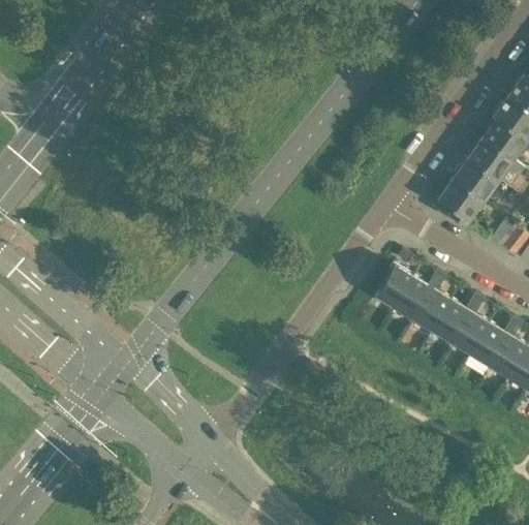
[(528,110),(528,79),(522,74),(507,94),(528,110)]
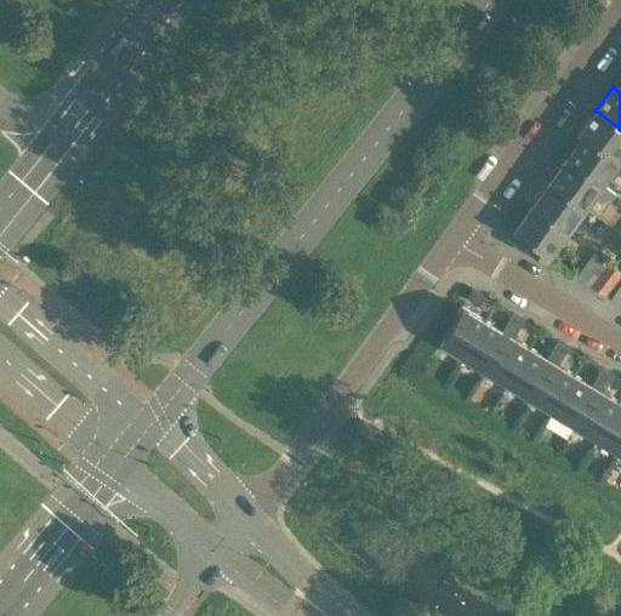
[(620,129),(596,110),(579,133),(581,136),(620,165),(620,129)]
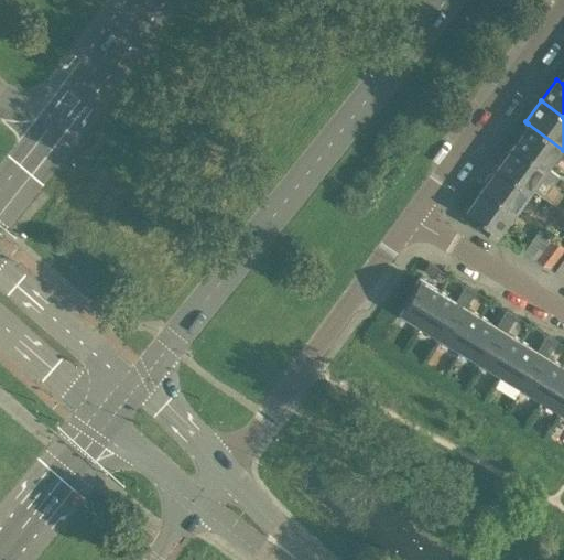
[(514,142),(512,144),(544,168),(553,155),(561,161),(563,155),(563,150),(528,124),(521,133),(518,133),(513,139),(514,142)]
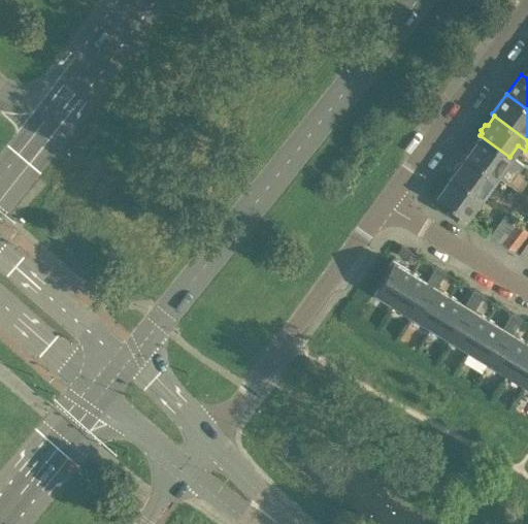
[(470,144),(465,151),(466,154),(465,155),(495,177),(494,178),(507,188),(522,168),(508,158),(509,157),(480,135),(472,144),(470,144)]
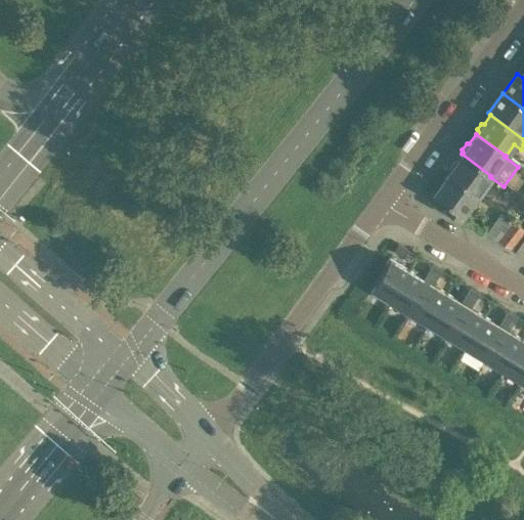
[(476,196),(491,176),(462,154),(454,163),(452,163),(448,169),(449,172),(447,174),(476,196)]
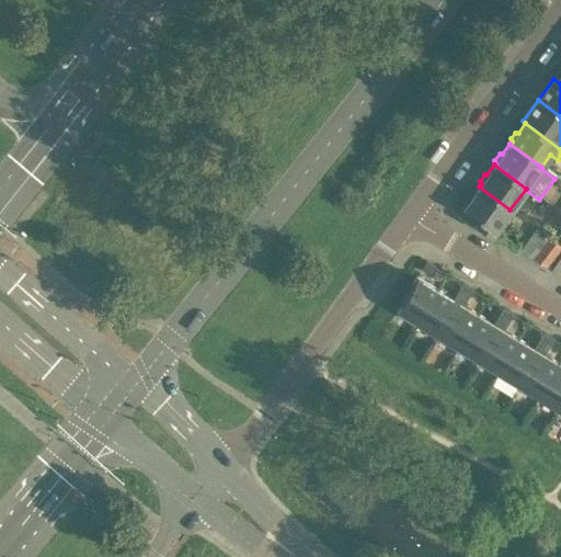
[(491,236),(510,209),(479,186),(464,208),(478,218),(474,224),(491,236)]
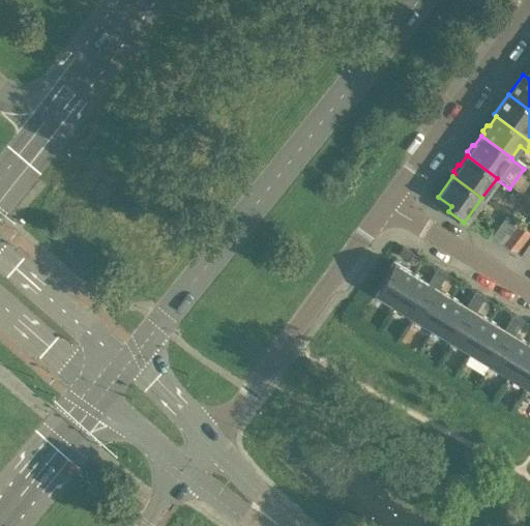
[(490,240),(516,256),(529,235),(529,234),(506,218),(490,240)]
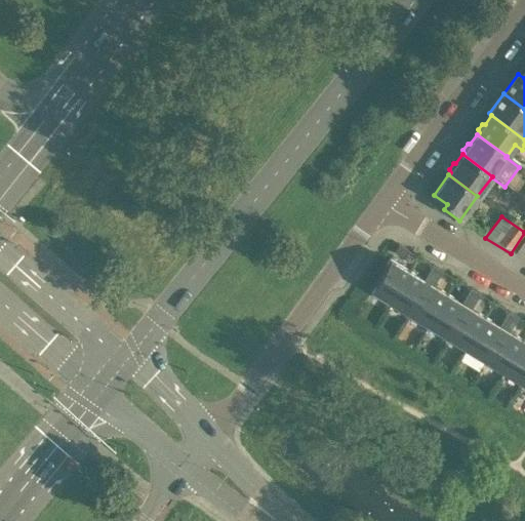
[(524,241),(516,255),(524,261),(524,241)]
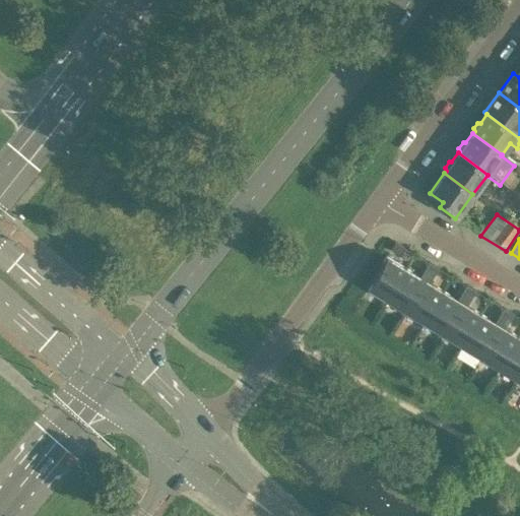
[(395,245),(390,253),(399,258),(404,251),(395,245)]
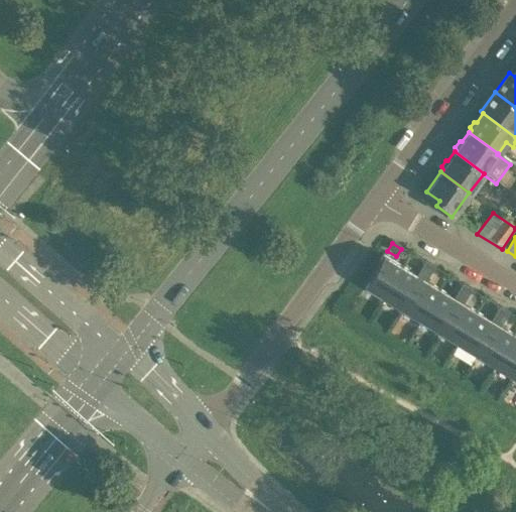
[(377,266),(364,288),(383,300),(402,269),(383,257),(377,266)]
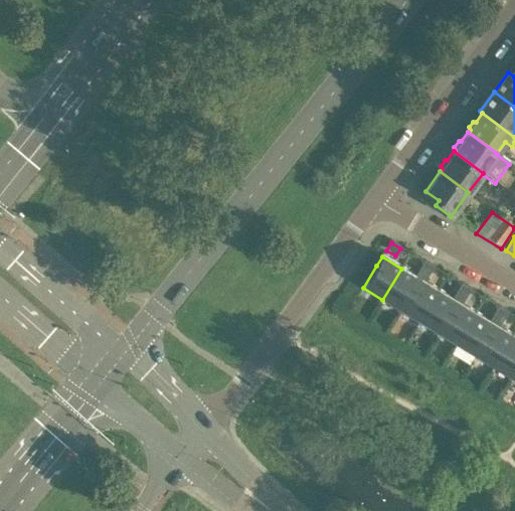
[(428,266),(424,263),(419,270),(430,276),(434,269),(428,266)]
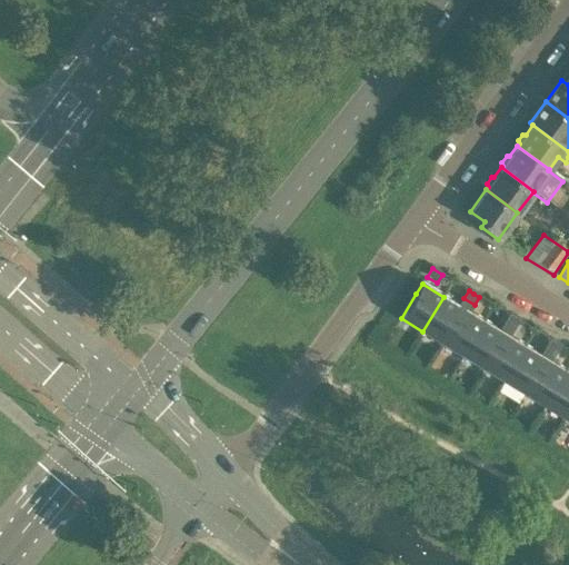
[(443,297),(422,331),(443,344),(465,309),(459,307),(443,297)]
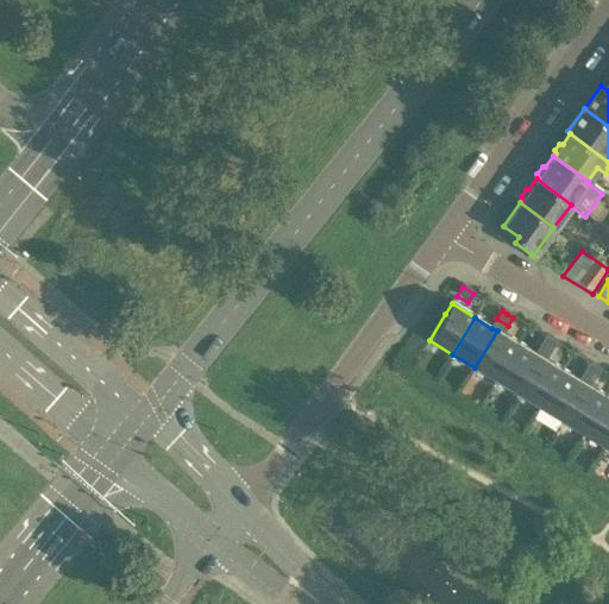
[(508,326),(496,319),(491,328),(497,331),(502,334),(508,326)]
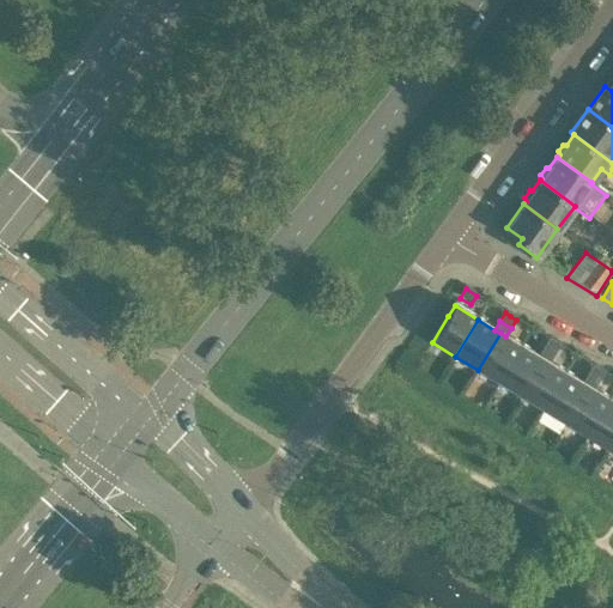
[(501,333),(478,370),(499,383),(522,347),(505,336),(501,333)]
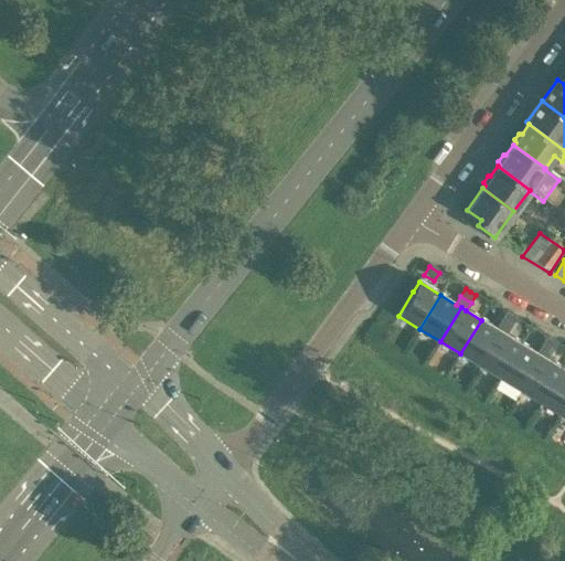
[(501,321),(511,328),(516,319),(511,316),(505,314),(501,321)]
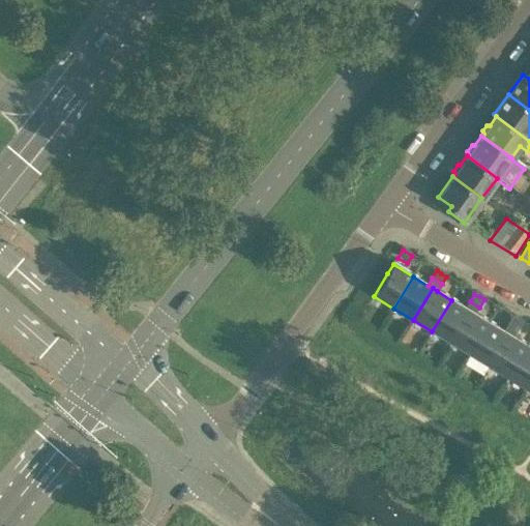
[(451,300),(432,331),(451,344),(470,312),(466,309),(451,300)]
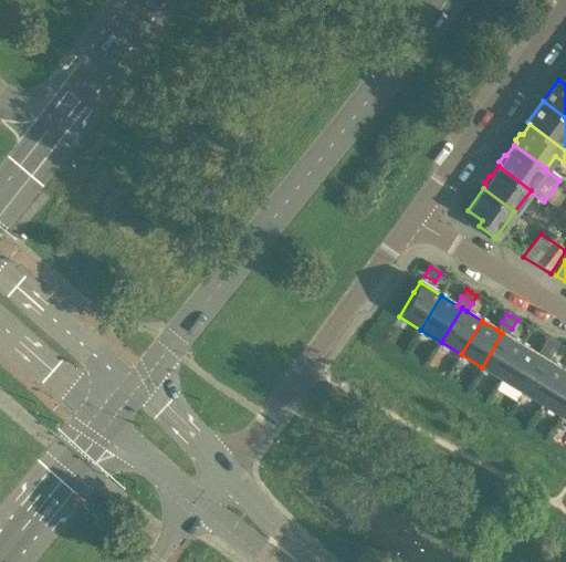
[(502,322),(498,330),(502,333),(507,336),(512,329),(502,322)]
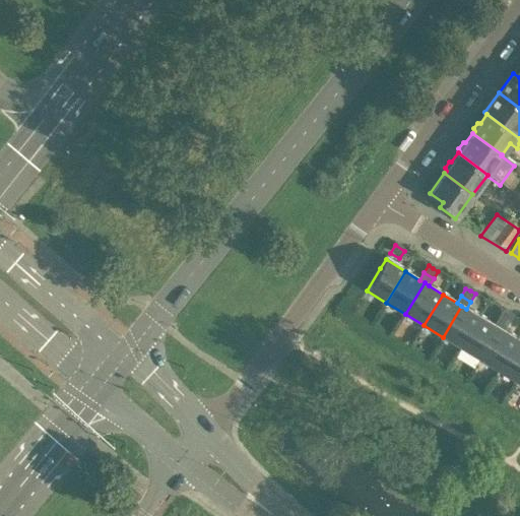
[(461,348),(480,317),(466,309),(461,306),(443,337),(461,348)]
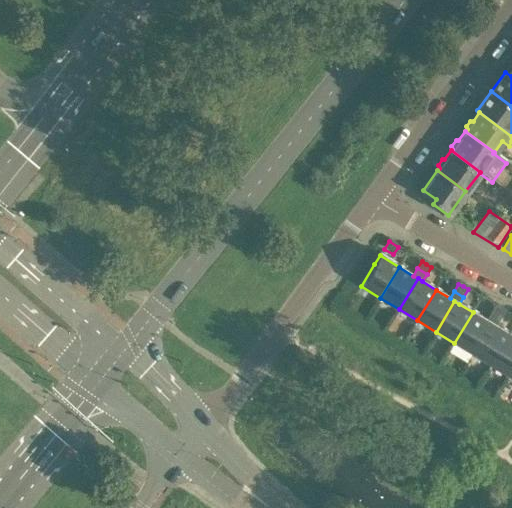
[(500,319),(505,312),(500,309),(495,306),(491,313),(500,319)]
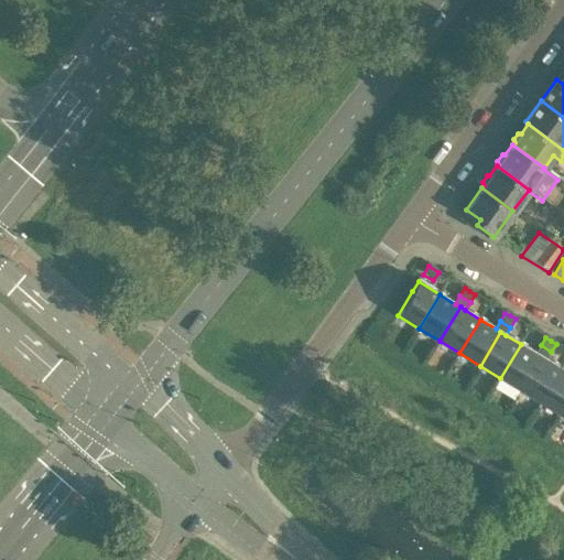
[(521,344),(500,378),(521,390),(541,356),(537,354),(521,344)]
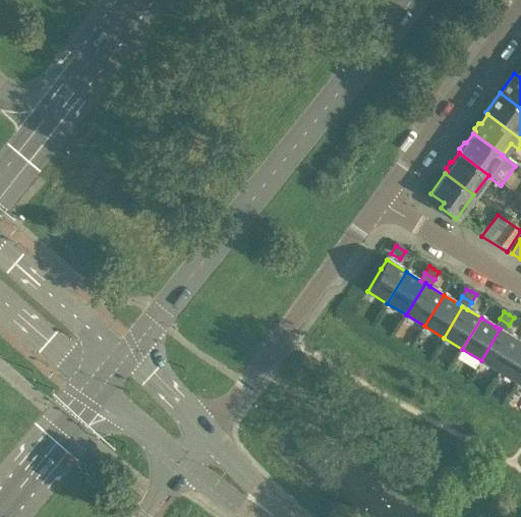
[(500,319),(496,327),(500,329),(505,332),(509,325),(500,319)]
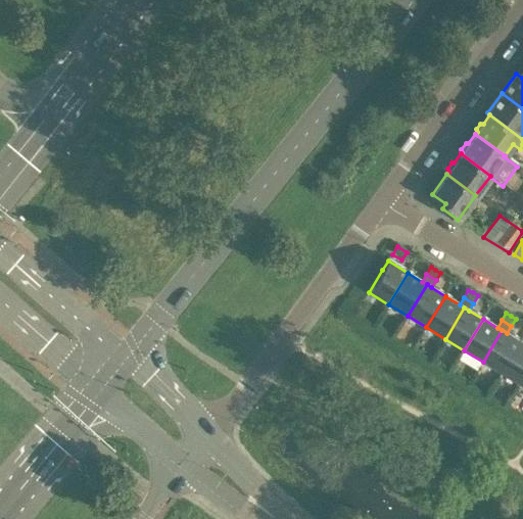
[(502,330),(483,362),(502,373),(521,342),(507,333),(502,330)]
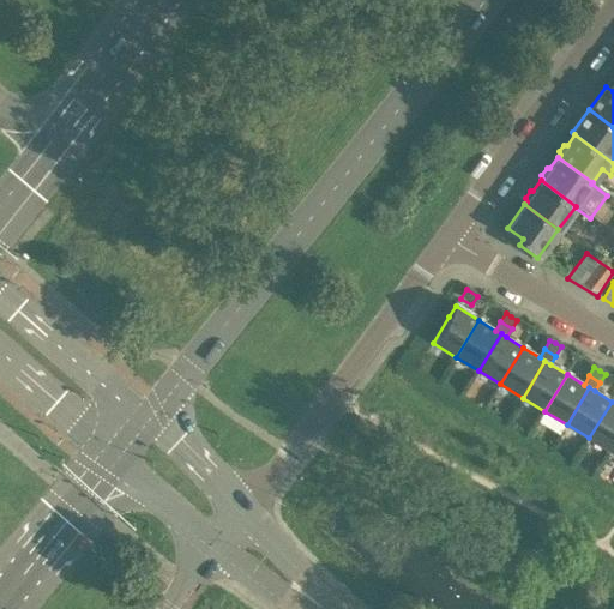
[(613,403),(612,402),(589,438),(612,452),(613,446),(613,403)]
